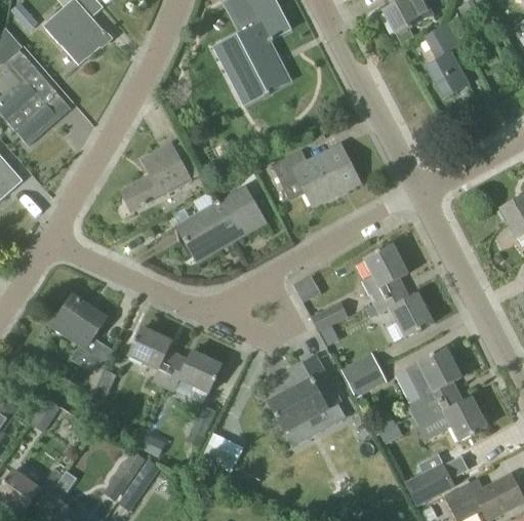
[(80,66),(88,58),(111,38),(92,17),(105,6),(99,0),(73,0),(44,25),(63,45),(80,66)]
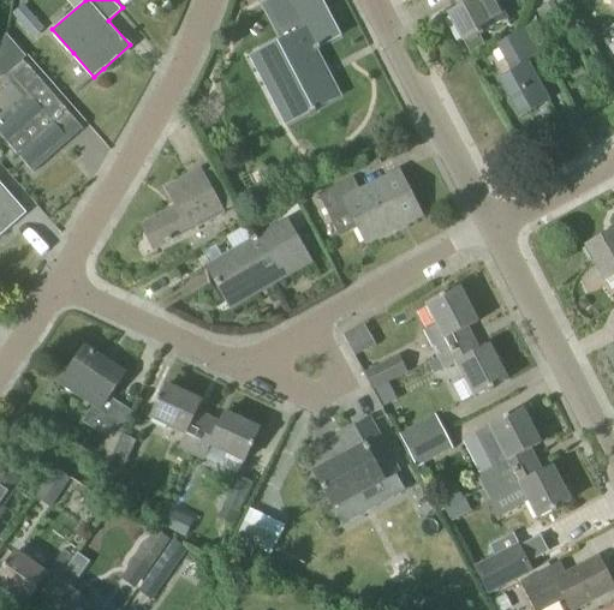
[(285,121),(294,115),(338,94),(313,45),(338,31),(320,0),(300,0),(290,6),(302,28),(260,49),(250,54),(285,121)]
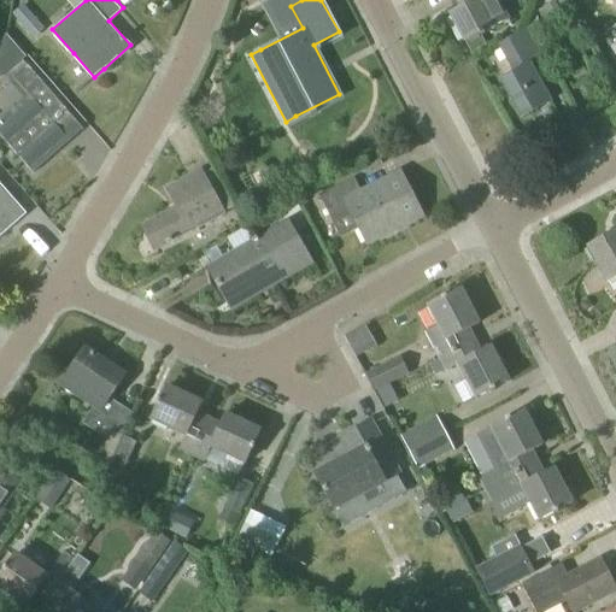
[(459,0),(463,6),(452,12),(467,39),(471,47),(485,40),(480,31),(496,23),(510,16),(500,0),(459,0)]
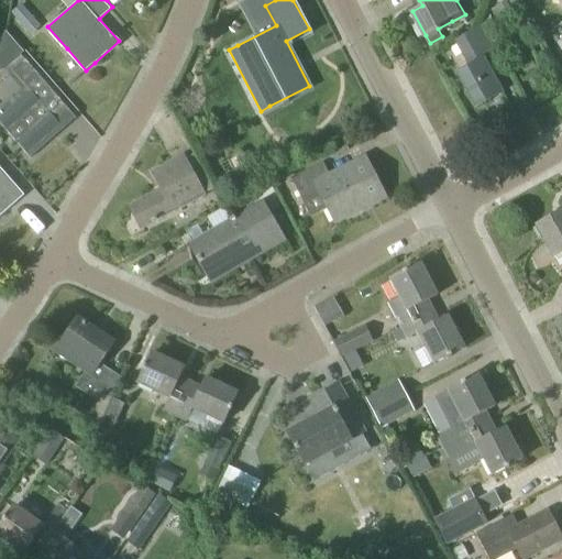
[(43,23),(29,9),(20,17),(17,13),(11,19),(23,33),(28,28),(32,33),(43,23)]
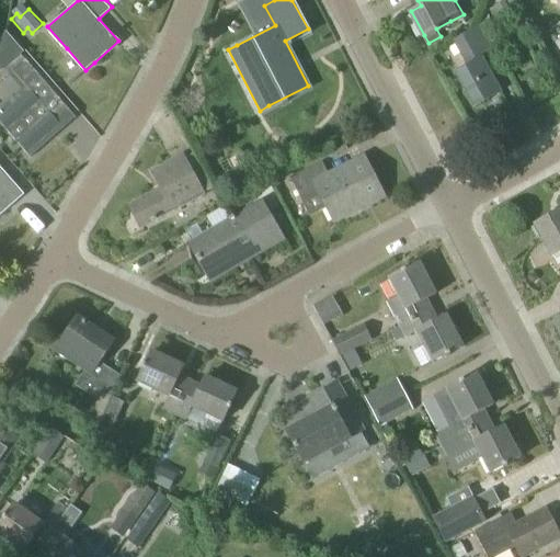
[(476,103),(501,89),(482,56),(493,50),(479,25),(456,37),(470,63),(457,70),(476,103)]
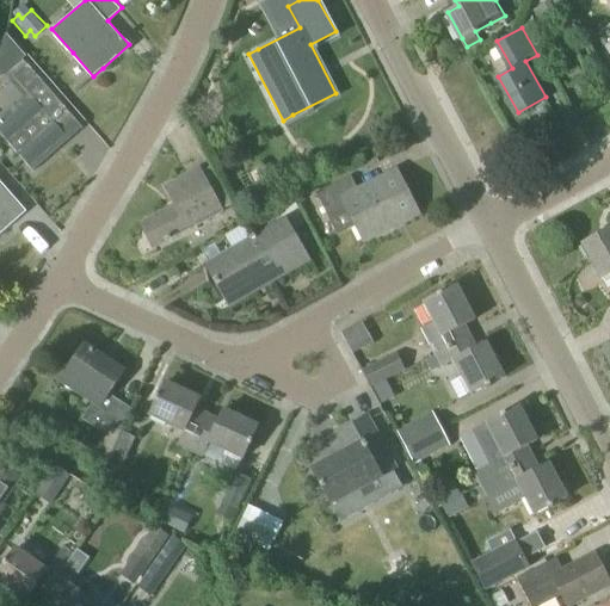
[(24,96),(0,115),(0,130),(32,168),(71,136),(55,118),(66,109),(42,80),(23,56),(5,72),(24,96)]
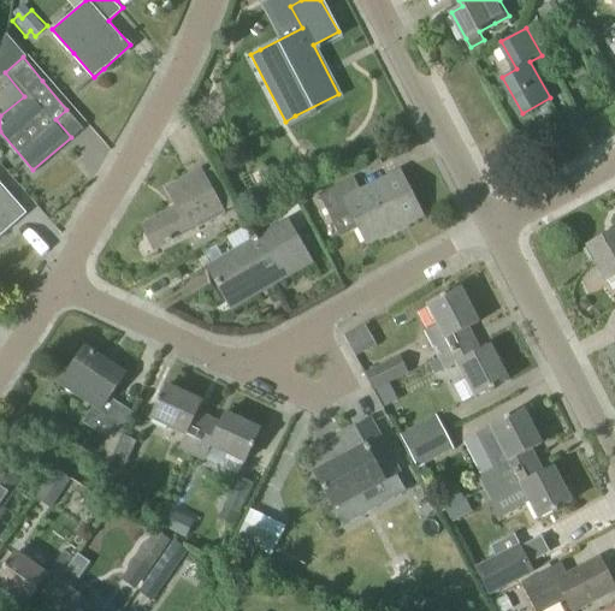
[(235,205),(214,165),(201,172),(199,167),(165,185),(176,205),(167,208),(170,213),(143,226),(154,247),(222,211),(223,212),(235,205)]
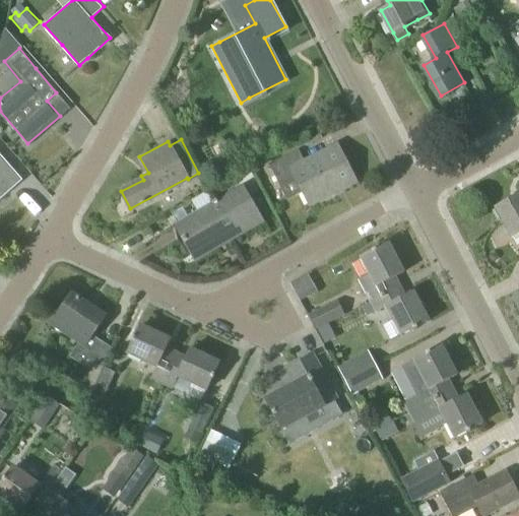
[(353,176),(336,143),(304,160),(297,147),(267,164),(275,179),(286,199),(302,191),(309,204),(336,190),(334,186),(353,176)]
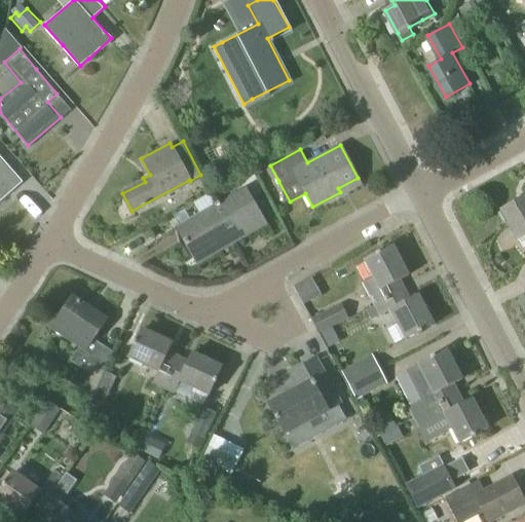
[(0,200),(24,181),(0,154),(0,200)]
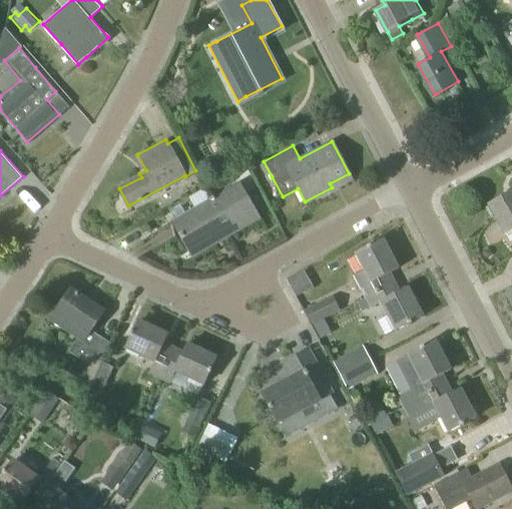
[(198,201),(215,190),(208,180),(192,191),(198,201)]
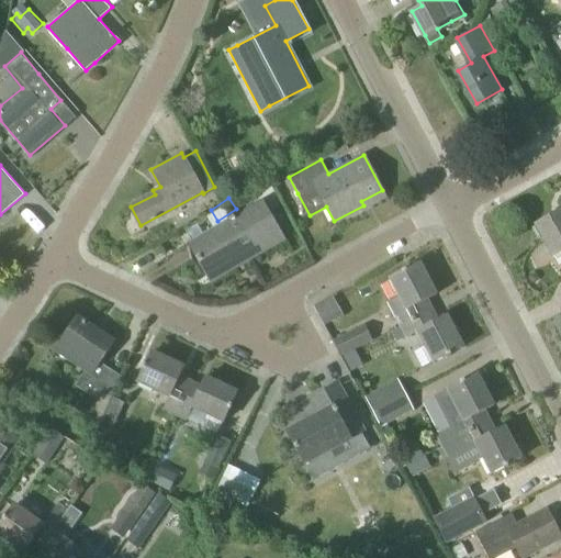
[(248,260),(284,240),(261,200),(189,241),(206,274),(244,254),(248,260)]
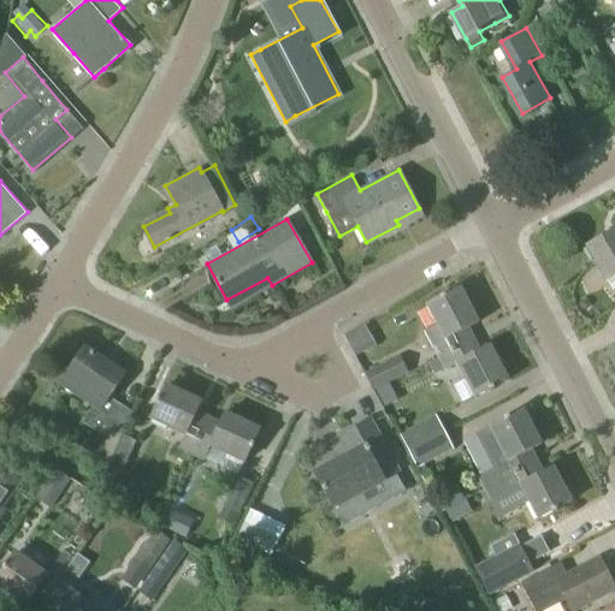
[(614,229),(587,244),(605,278),(614,273),(614,229)]
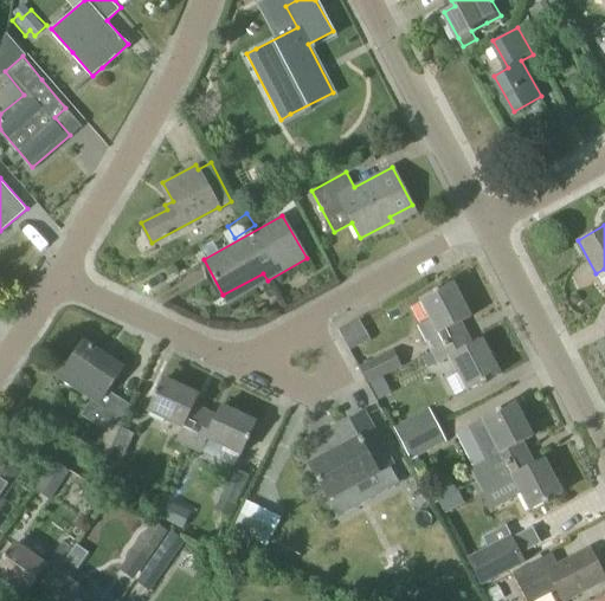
[(419,323),(418,324),(431,350),(468,330),(462,318),(471,314),(455,280),(423,297),(422,298),(432,317),(429,318),(419,323)]
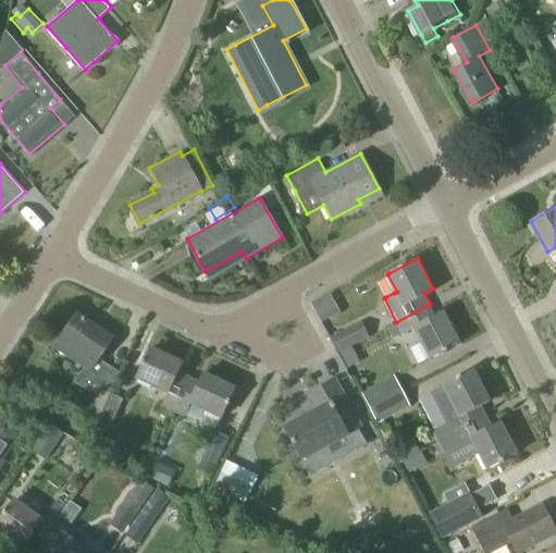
[(430,304),(396,322),(402,332),(403,332),(416,326),(431,355),(460,341),(445,310),(435,315),(430,304)]
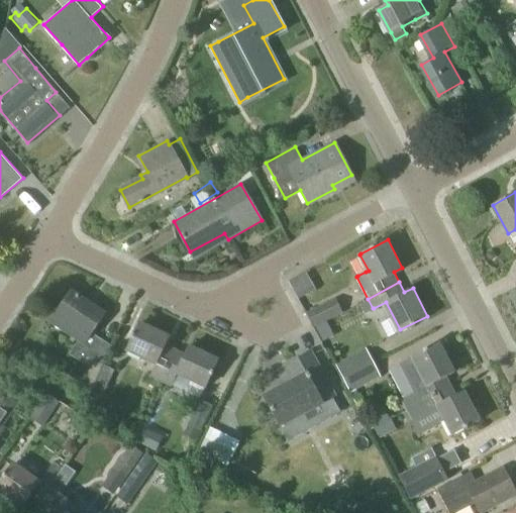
[(77,378),(93,385),(103,363),(108,352),(112,343),(94,331),(107,312),(72,290),(52,320),(79,338),(70,352),(84,362),(77,378)]
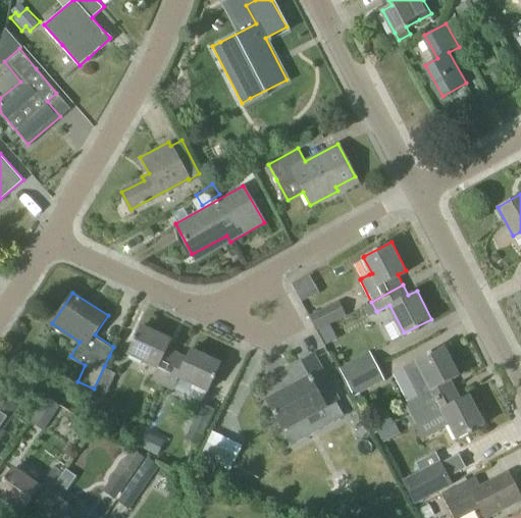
[(317,328),(348,313),(340,298),(309,313),(317,328)]
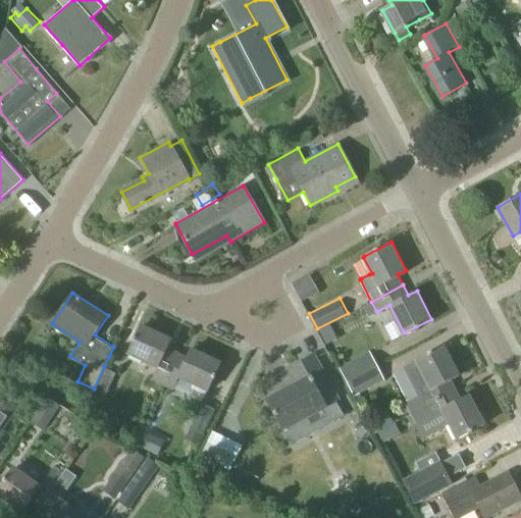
[(163,382),(177,352),(167,347),(172,338),(143,324),(129,352),(158,365),(153,377),(163,382)]
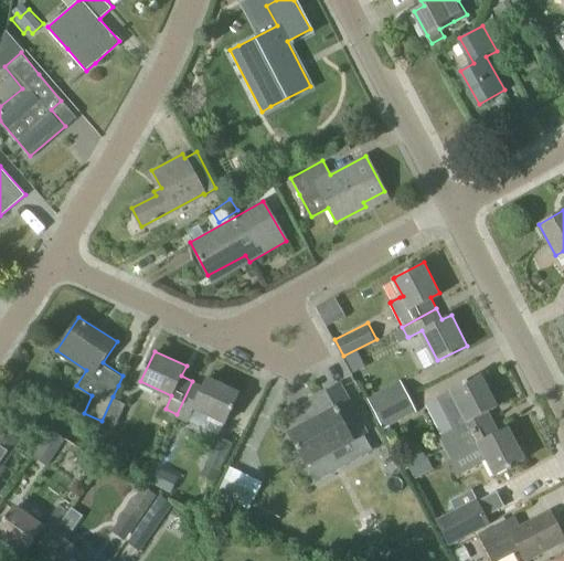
[(445,447),(495,421),(489,410),(498,404),(481,373),(451,389),(436,398),(451,427),(438,434),(445,447)]
